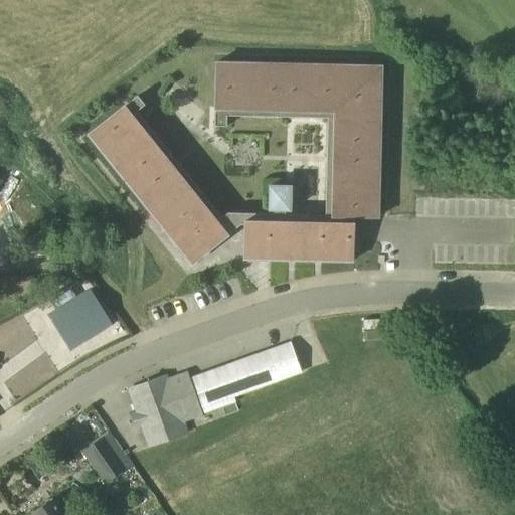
[(377,218),(381,66),(215,62),(214,126),(226,126),(226,116),(327,118),(327,121),(325,215),(284,214),(284,210),(290,210),(290,186),(269,185),(268,210),(273,210),(273,214),(227,213),(221,217),(136,112),(144,105),(137,96),(88,135),(191,265),(240,225),(243,225),(243,249),(270,249),(270,260),(351,262),(352,217),(377,218)]
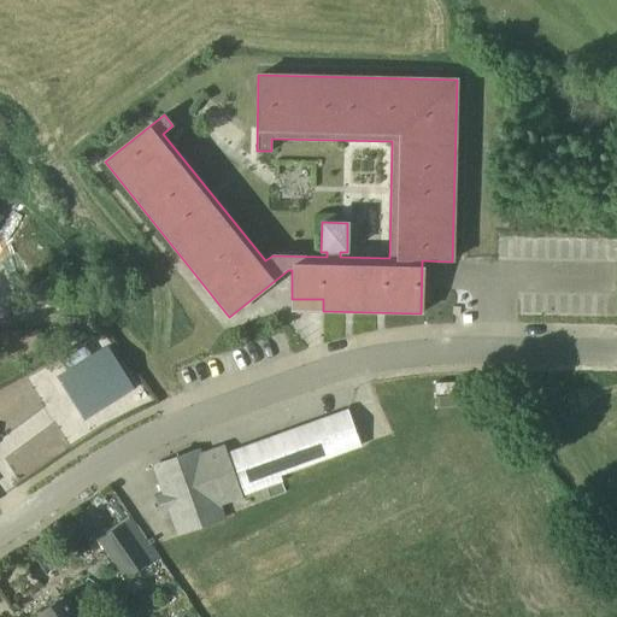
[(323,311),(323,299),(292,299),(291,311),(323,311)]
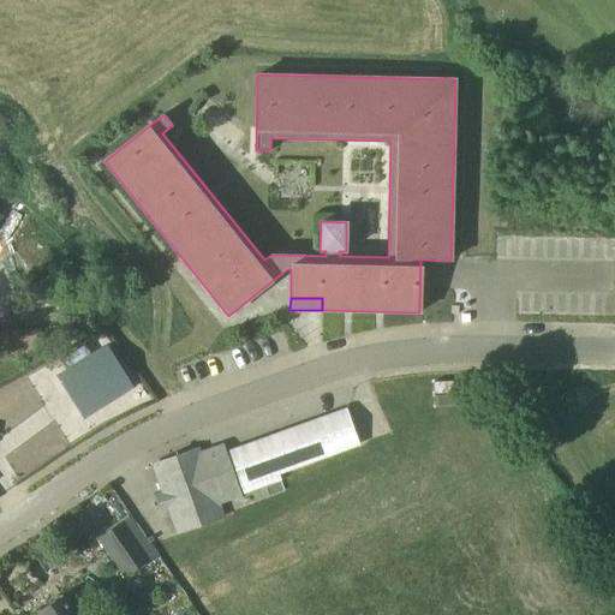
[(278,472),(357,445),(346,411),(226,453),(224,446),(199,454),(198,449),(153,465),(163,493),(154,496),(159,511),(168,507),(177,532),(222,517),(218,503),(280,481),(278,472)]
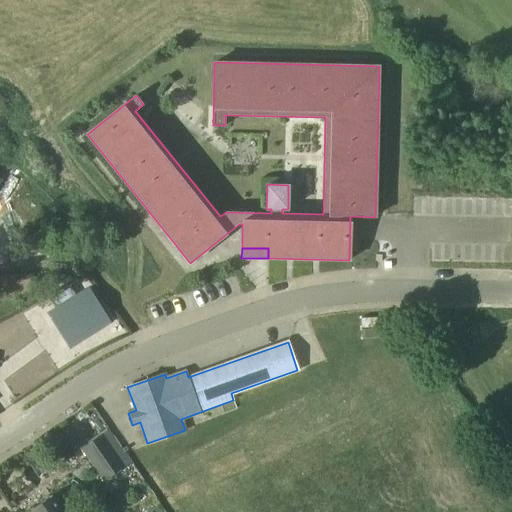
[(105,481),(124,467),(101,434),(82,448),(105,481)]
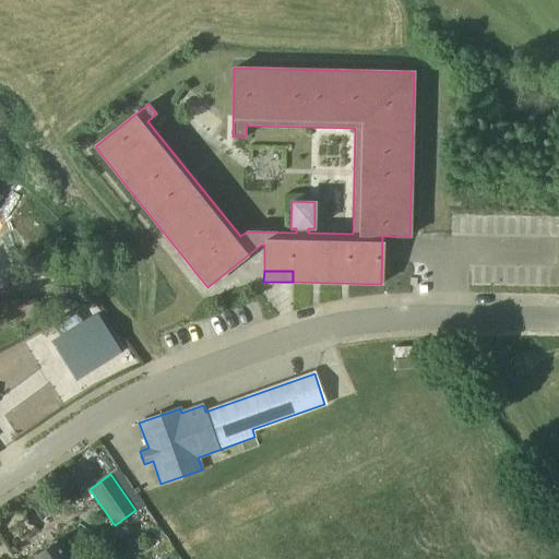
[(66,558),(55,542),(34,555),(36,558),(66,558)]
